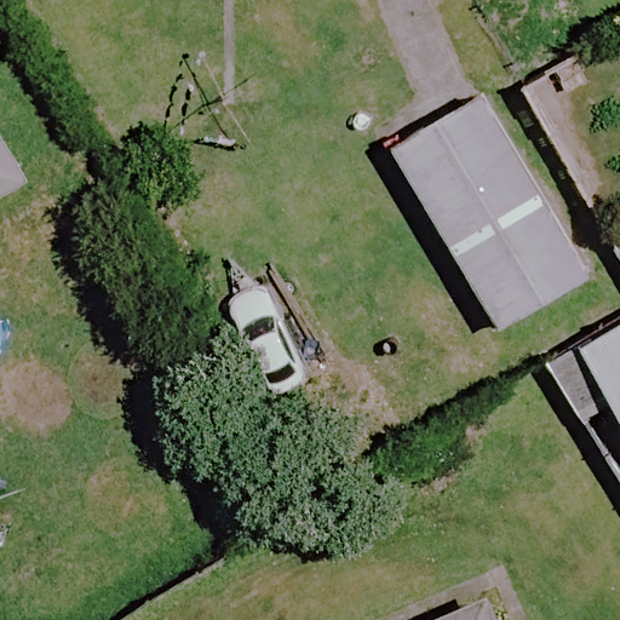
[(522,208),(460,107),(390,150),(501,334),(589,282),(538,199),(522,208)]
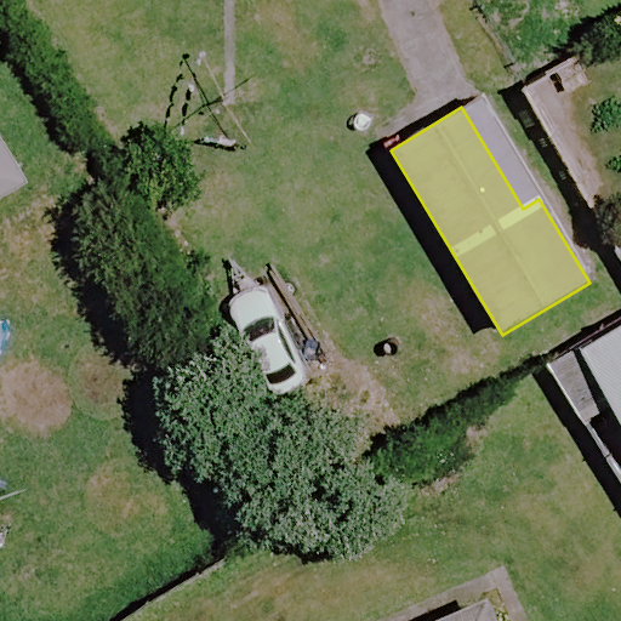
[(0,203),(29,187),(0,136),(0,203)]
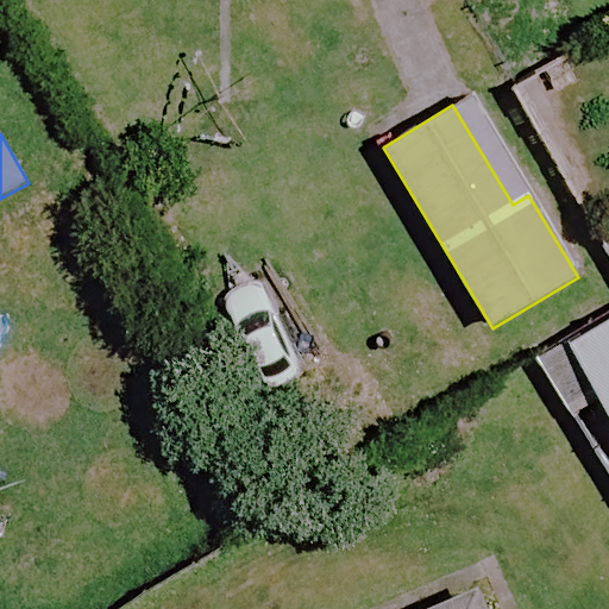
[(608,325),(573,345),(608,406),(608,325)]
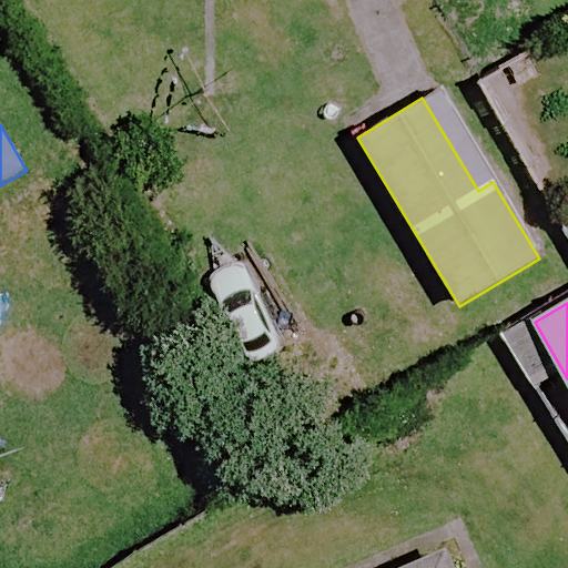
[(452,567),(446,554),(414,567),(452,567)]
